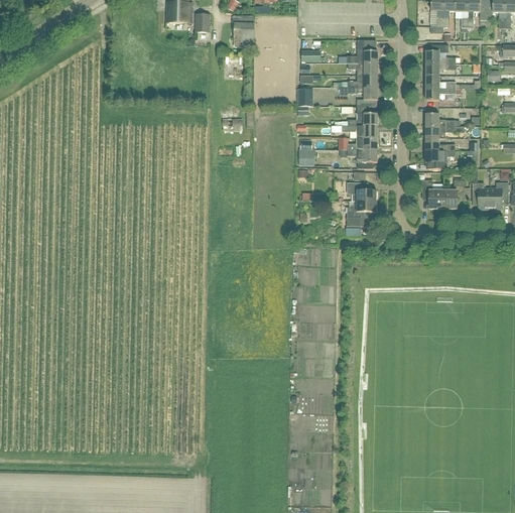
[(168,0),(168,1),(166,1),(165,22),(191,22),(191,2),(188,2),(188,0),(168,0)]
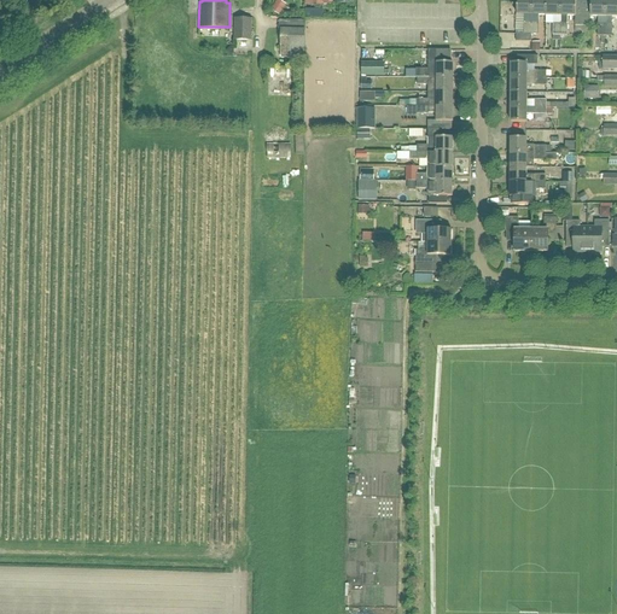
[(530,31),(530,0),(516,0),(516,12),(523,12),(523,31),(516,31),(516,39),(530,39),(530,31)]
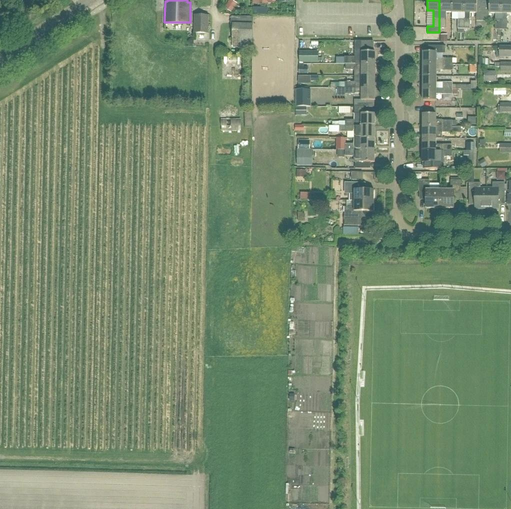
[(452,10),(451,0),(439,0),(439,26),(445,26),(445,10),(452,10)]
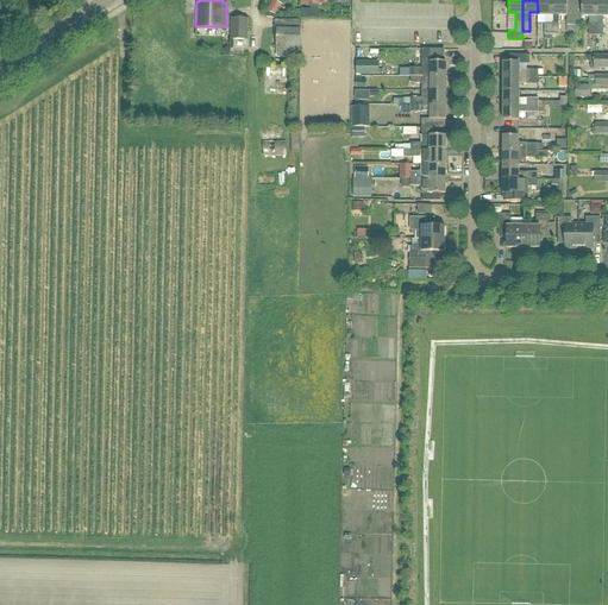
[(551,32),(552,0),(537,0),(538,12),(544,12),(544,32),(551,32)]
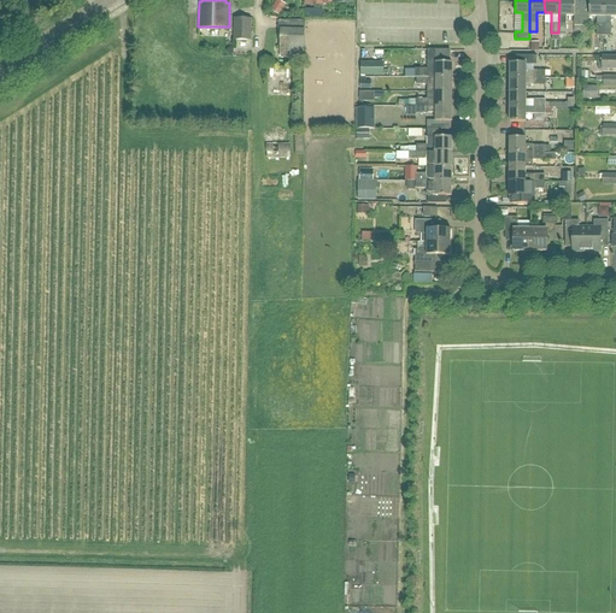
[(559,0),(558,33),(565,33),(565,13),(574,13),(573,23),(581,23),(581,0),(574,0),(559,0)]
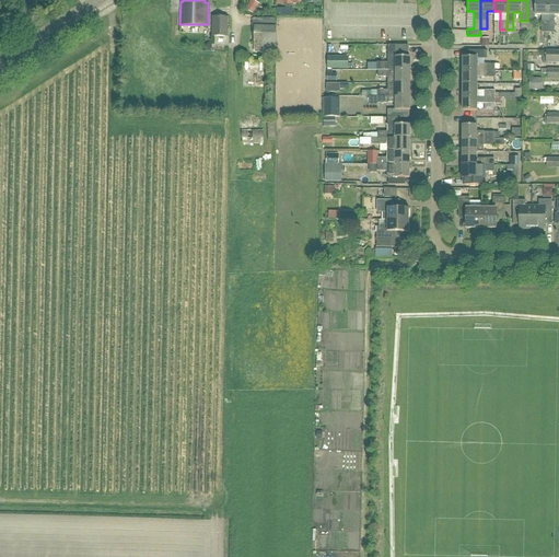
[(534,0),(527,0),(527,21),(534,21),(534,12),(540,12),(540,30),(547,31),(548,0),(534,0)]
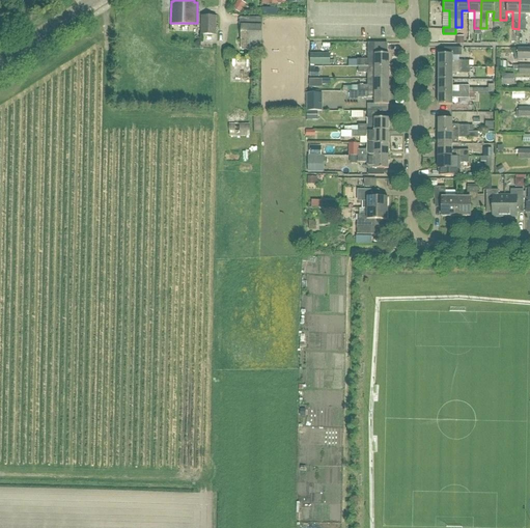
[(520,0),(519,29),(525,29),(525,12),(529,11),(529,0),(520,0)]
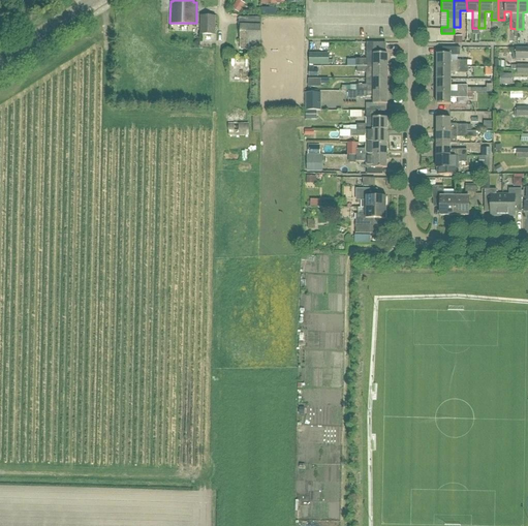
[(214,14),(200,14),(200,32),(214,33),(214,14)]
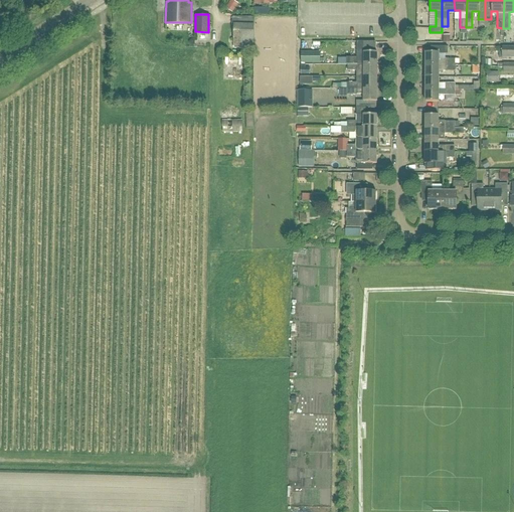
[(253,15),(231,15),(231,21),(233,21),(232,46),(252,46),(253,15)]
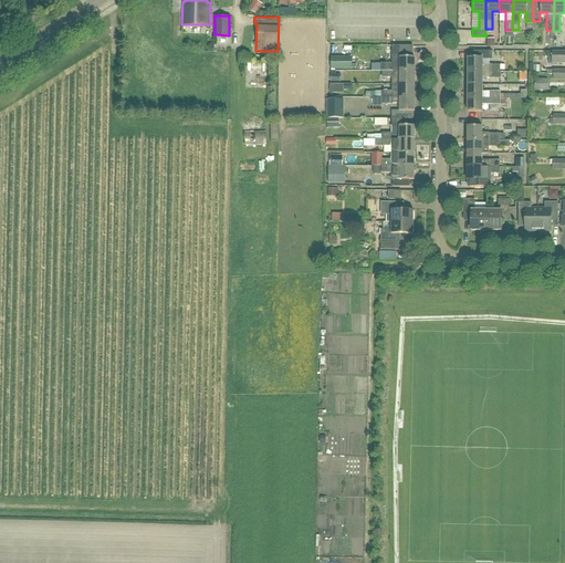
[(382,62),(382,69),(414,69),(414,55),(411,55),(411,44),(391,44),(391,55),(399,55),(399,62),(382,62)]
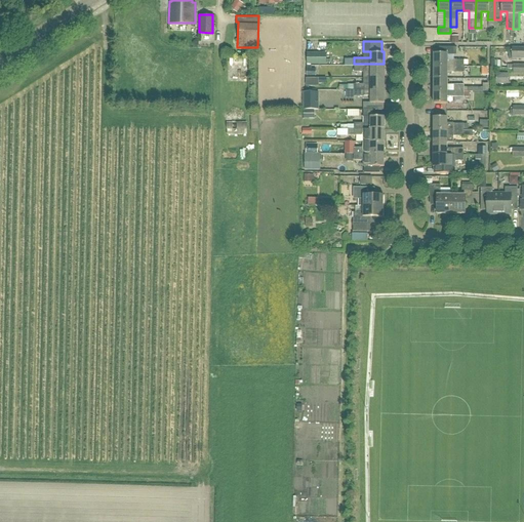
[(325,44),(314,43),(314,62),(325,63),(325,44)]
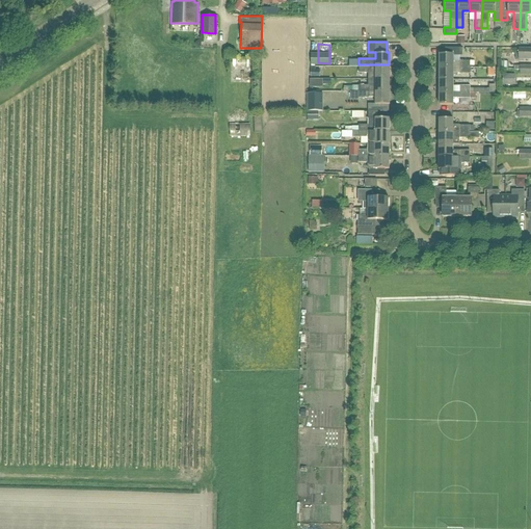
[(439,52),(439,64),(470,64),(470,59),(459,59),(459,54),(461,54),(461,46),(445,46),(445,52),(439,52)]
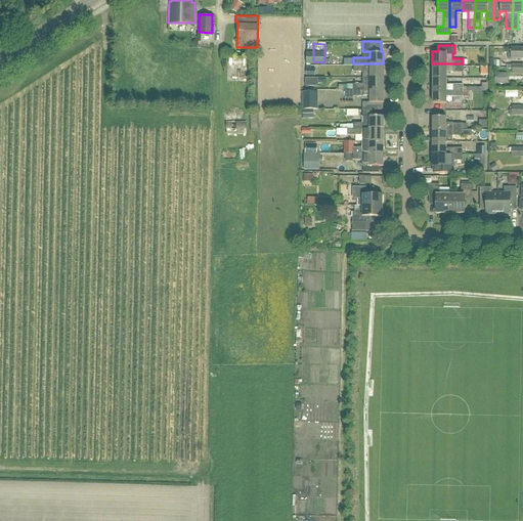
[(522,45),(510,45),(510,57),(522,56),(522,45)]
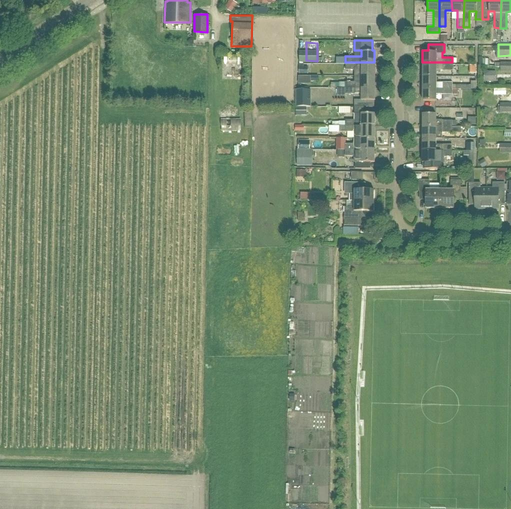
[(374,74),(374,62),(345,62),(345,68),(354,68),(354,74),(374,74)]
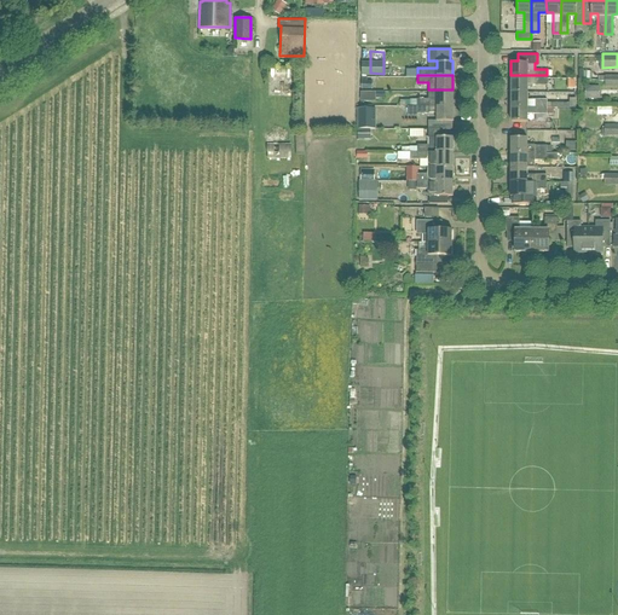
[(547,75),(510,75),(510,90),(527,90),(527,82),(547,83),(547,75)]
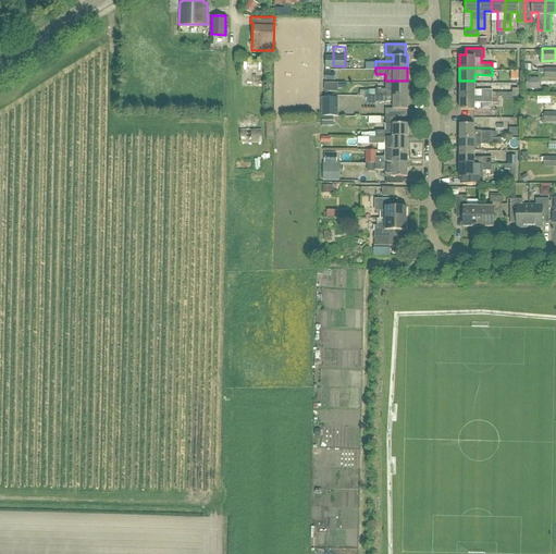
[(407,94),(407,81),(385,81),(385,87),(375,87),(375,94),(407,94)]
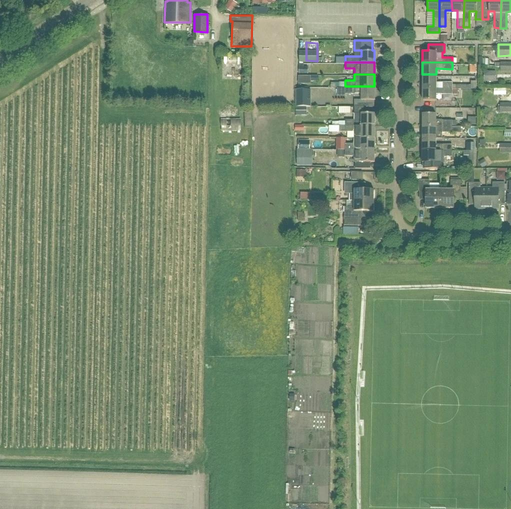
[(436,74),(422,74),(422,86),(451,87),(451,81),(436,81),(436,74)]
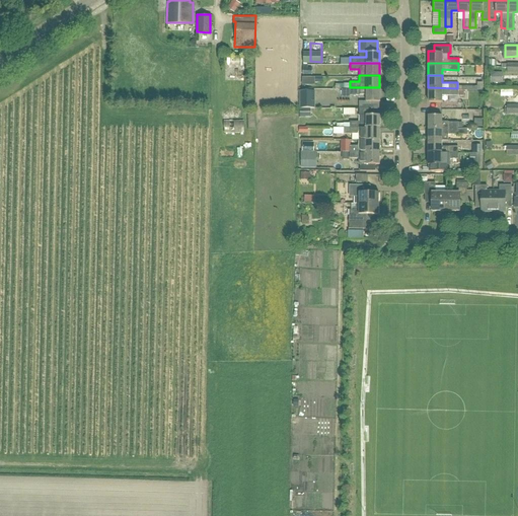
[(379,99),(379,87),(350,87),(349,92),(366,92),(365,99),(359,99),(358,106),(371,106),(371,99),(379,99)]
